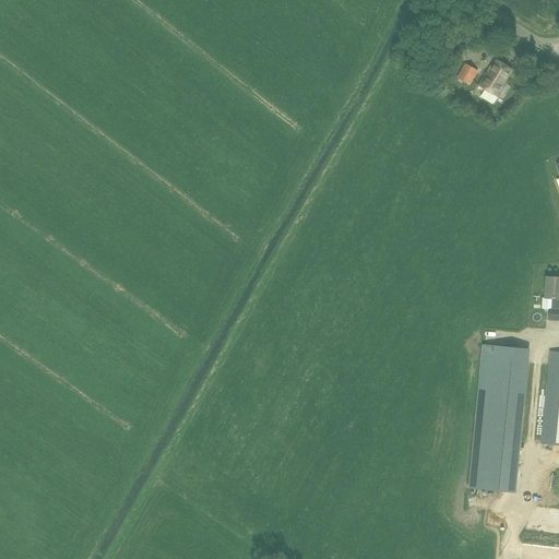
[(494,103),(497,97),(498,97),(507,84),(504,83),(512,70),(497,60),(492,67),(490,66),(478,86),(485,90),(482,96),(494,103)]
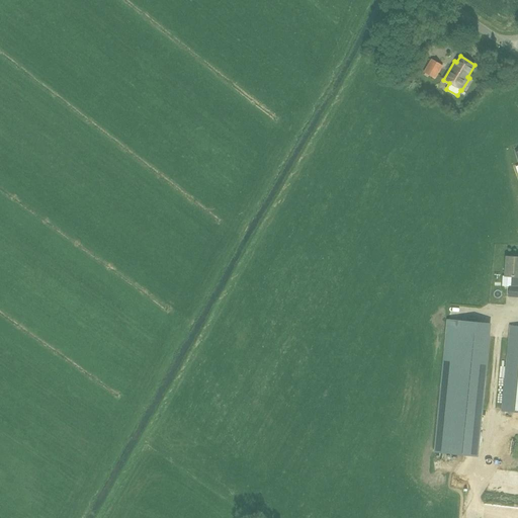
[(435,79),(443,66),(431,59),(424,72),(425,73),(424,75),(428,77),(429,76),(435,79)]
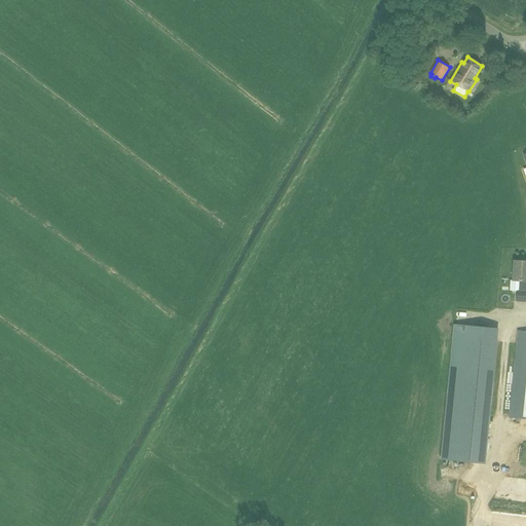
[(517,302),(525,302),(525,261),(514,261),(513,280),(520,282),(519,292),(517,292),(517,302)]
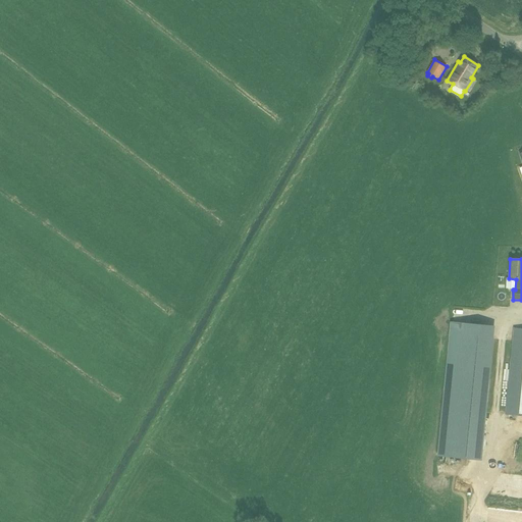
[(452,322),(439,457),(479,461),(491,326),(452,322)]
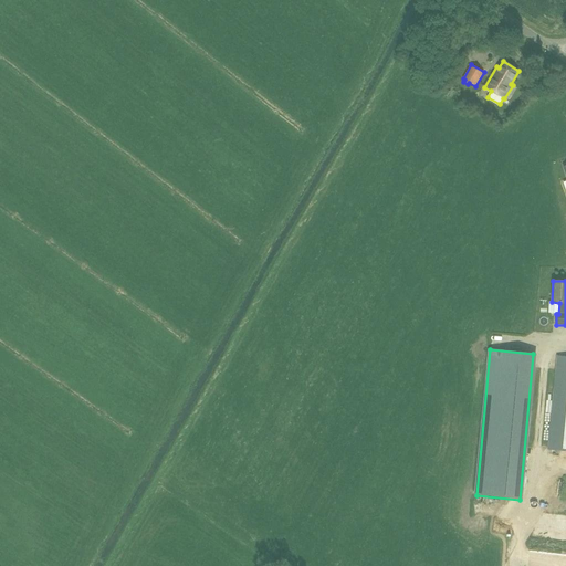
[(548,449),(565,450),(565,356),(557,356),(548,449)]
